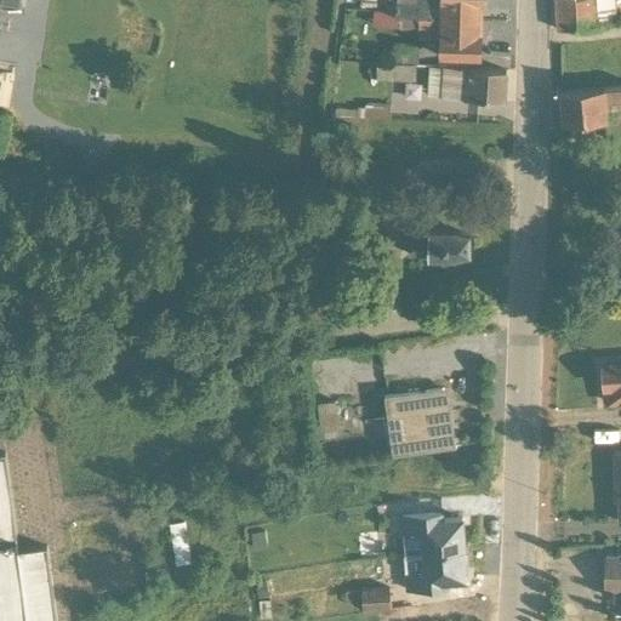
[(394,0),(394,11),(394,15),(479,16),(479,4),(483,4),(482,0),(394,0)]
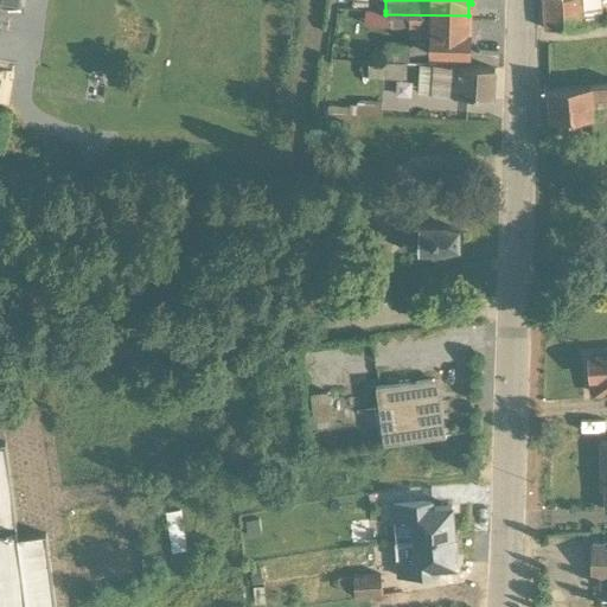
[(542,0),(544,29),(606,23),(606,16),(606,17),(605,16),(601,16),(600,0),(542,0)]
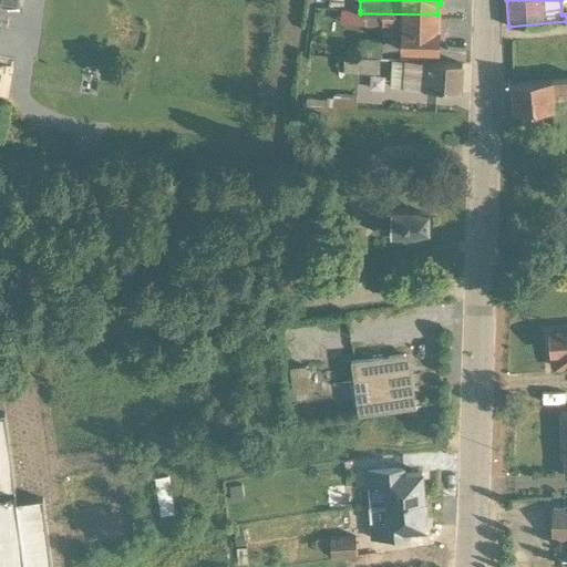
[(400,52),(439,54),(440,30),(437,29),(437,14),(360,13),(360,10),(339,9),(339,24),(381,27),(380,34),(400,35),(400,52)]
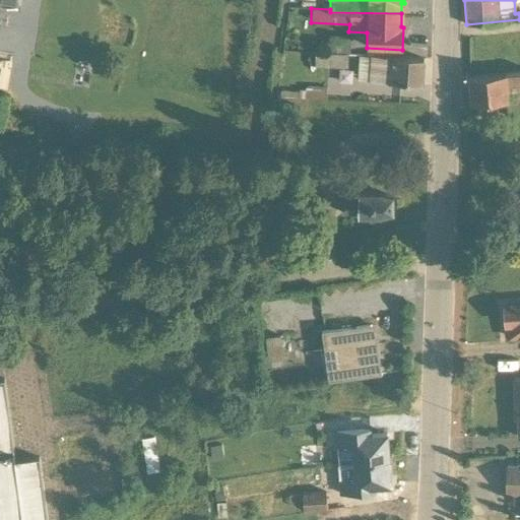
[(350,37),(327,36),(326,53),(349,54),(350,37)]
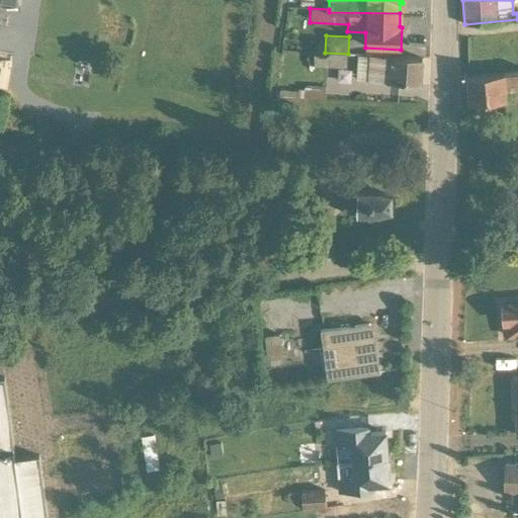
[(307,66),(345,67),(346,54),(308,52),(307,66)]
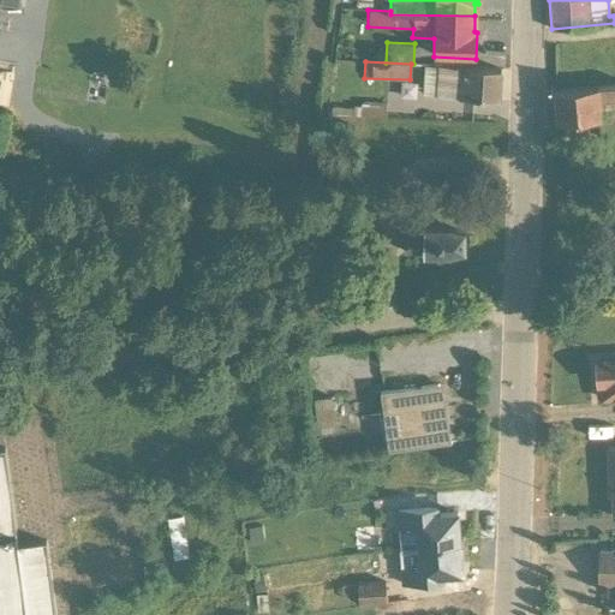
[(436,94),(436,95),(497,99),(500,69),(424,65),(422,94),(436,94)]
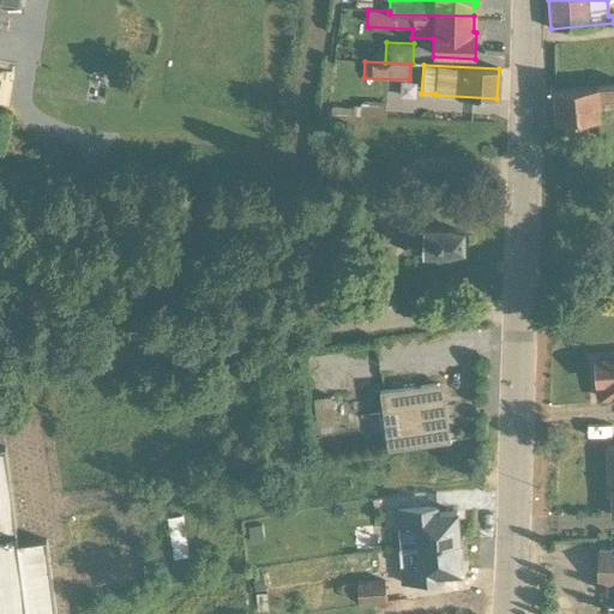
[(407,84),(390,83),(390,98),(405,100),(407,84)]
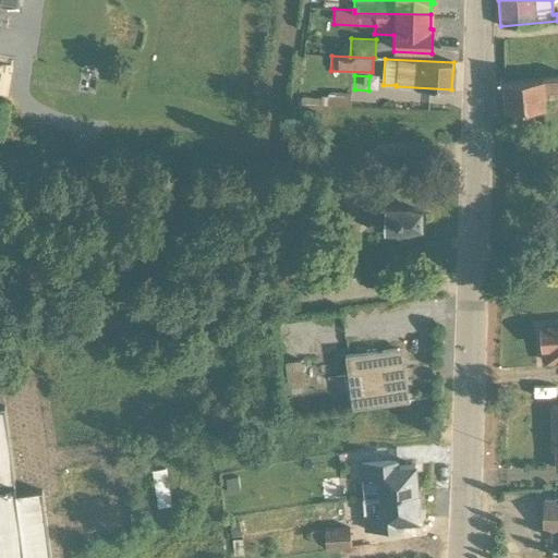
[(557,77),(504,82),(506,110),(507,109),(509,126),(531,125),(530,108),(545,107),(545,96),(557,95),(557,77)]
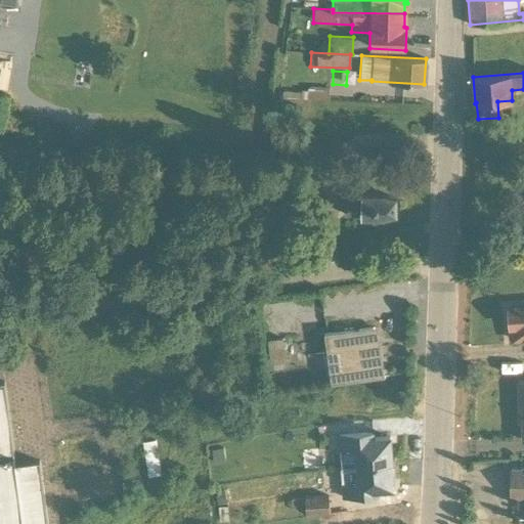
[(308,98),(328,99),(329,88),(308,87),(308,98)]
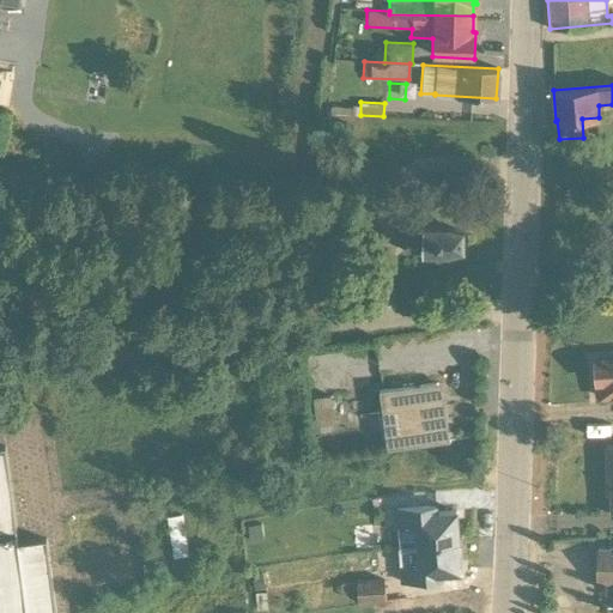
[(406,250),(466,252),(466,225),(407,224),(406,250)]
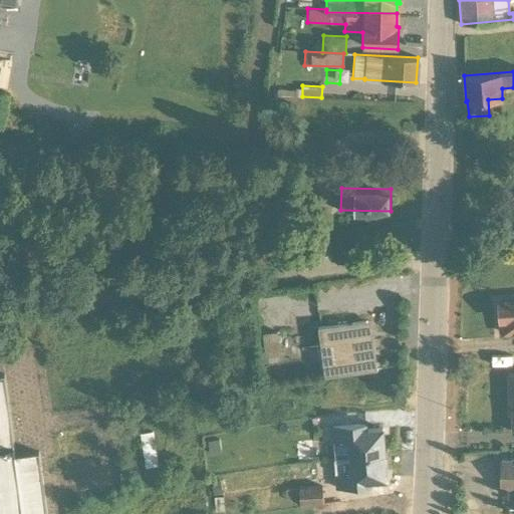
[(502,320),(503,332),(513,331),(513,301),(498,302),(500,320),(502,320)]
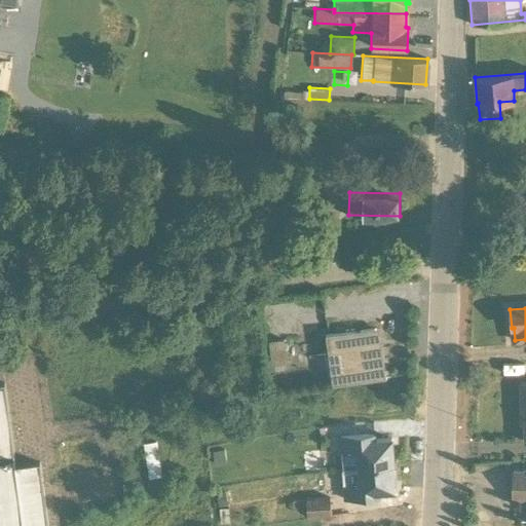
[(326,335),(332,385),(381,378),(374,329),(326,335)]
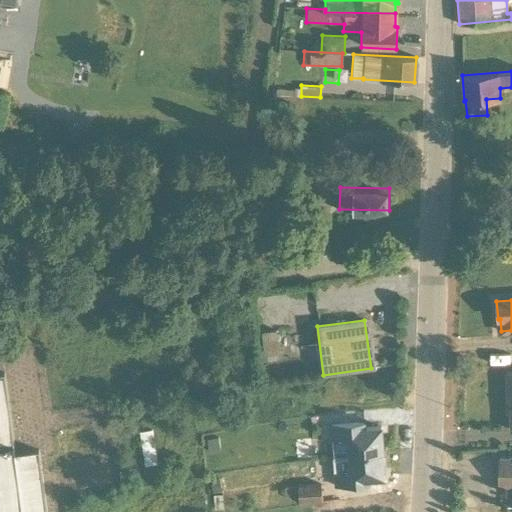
[(261,333),(264,355),(279,353),(276,331),(261,333)]
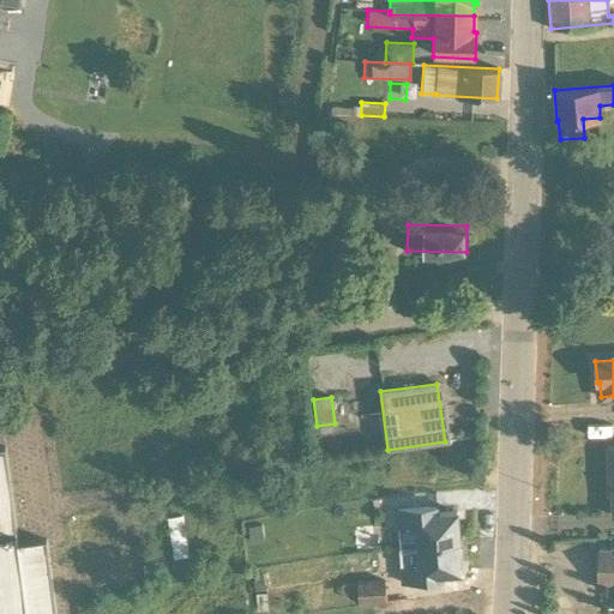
[(0,441),(0,525),(14,524),(4,441),(0,441)]
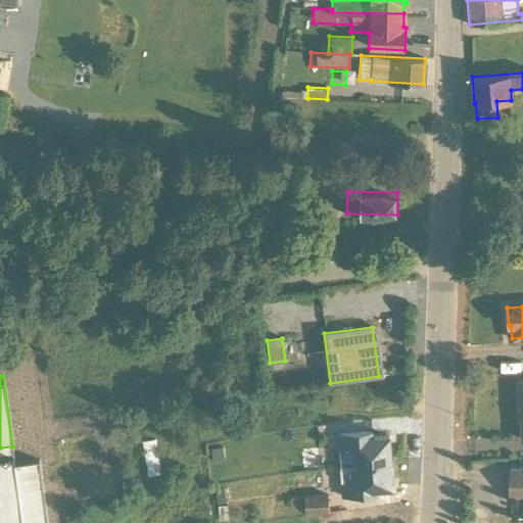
[(353,465),(391,459),(390,434),(374,434),(373,429),(336,432),(337,448),(351,447),(353,465)]
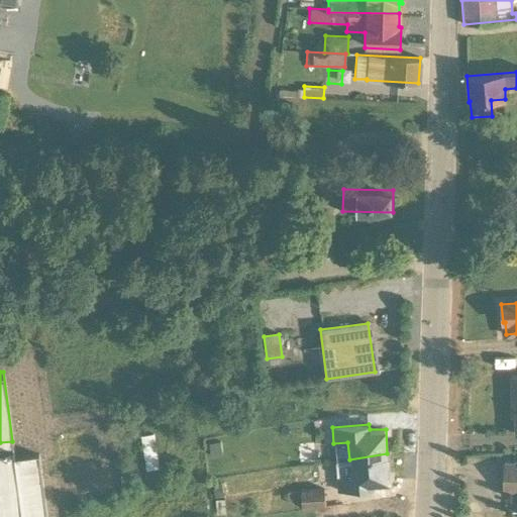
[(153,433),(140,435),(145,471),(159,469),(153,433)]
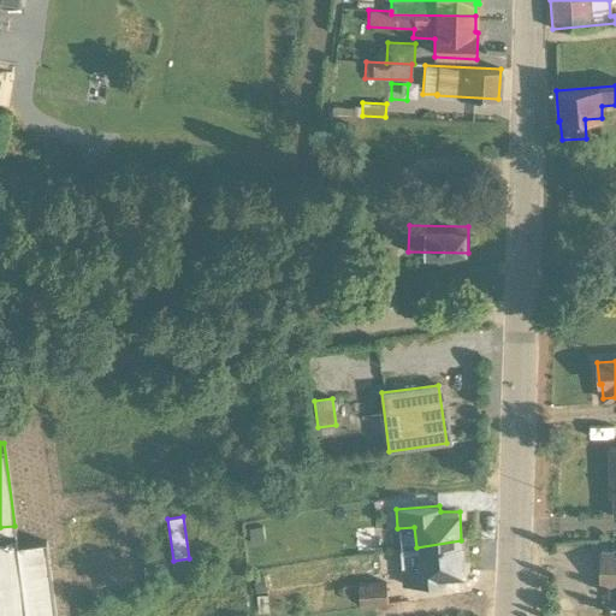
[(16,540),(15,526),(0,527),(0,615),(29,615),(57,612),(47,537),(16,540)]
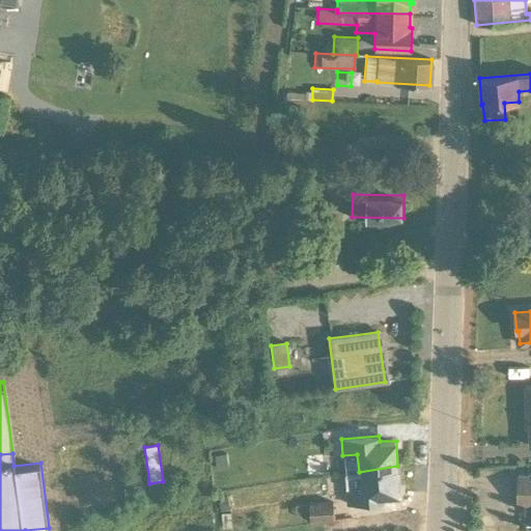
[(345,497),(345,505),(383,502),(383,498),(400,496),(397,466),(359,472),(346,473),(346,487),(344,487),(344,490),(341,490),(342,497),(345,497)]
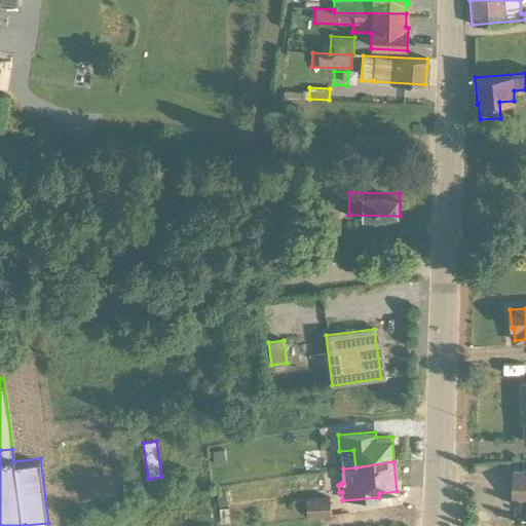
[(525,471),(512,470),(511,499),(525,500),(525,523),(525,471)]
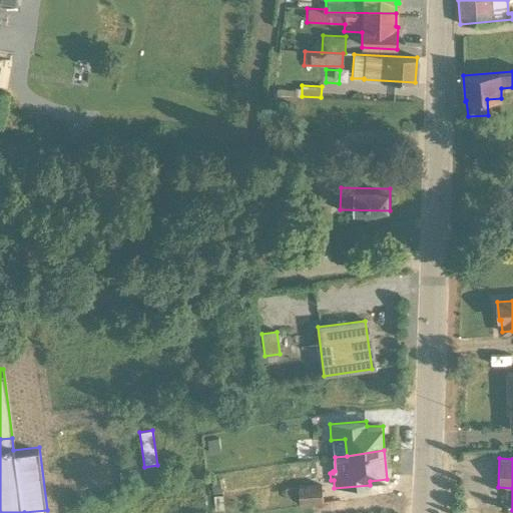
[(130,470),(118,472),(120,487),(132,486),(130,470)]
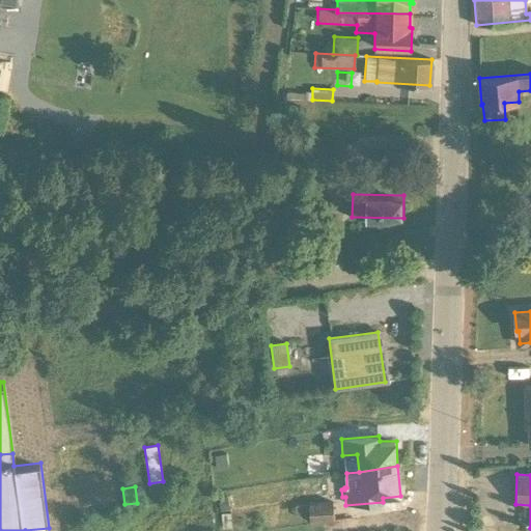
[(332,501),(295,505),(296,518),(309,516),(310,523),(334,521),(332,501)]
